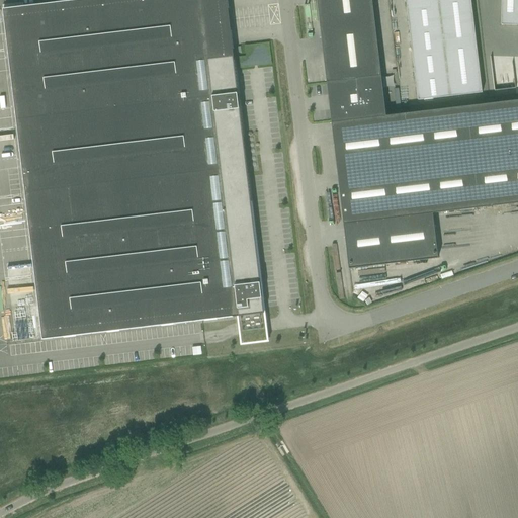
[(227,0),(80,0),(3,9),(42,340),(264,314),(227,0)]
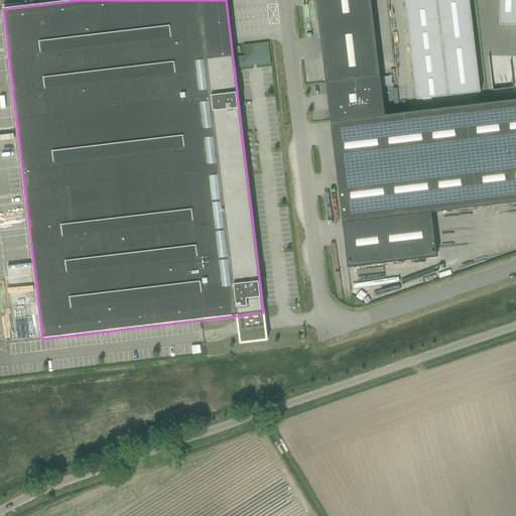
[(515,100),(385,116),(370,0),(315,0),(343,224),(431,213),(515,203),(515,100)]
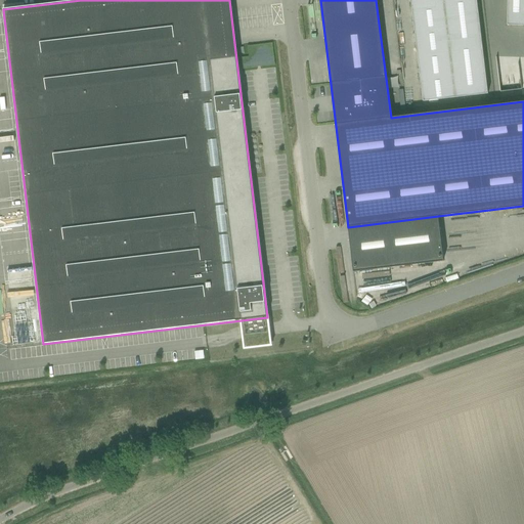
[(410,0),(423,101),(488,94),(476,0),(410,0)]
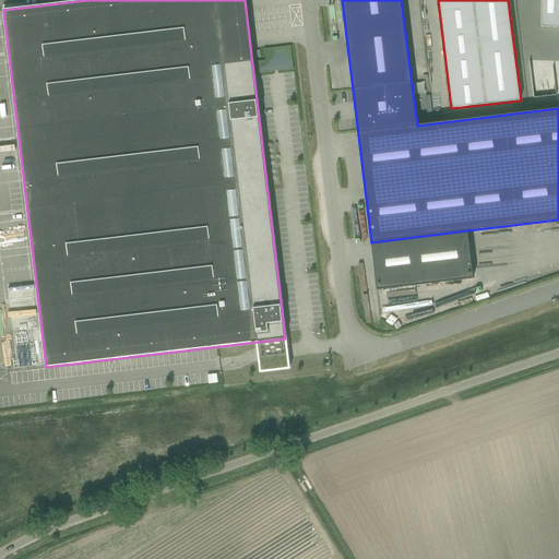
[(558,0),(540,0),(540,27),(558,27),(558,0)]
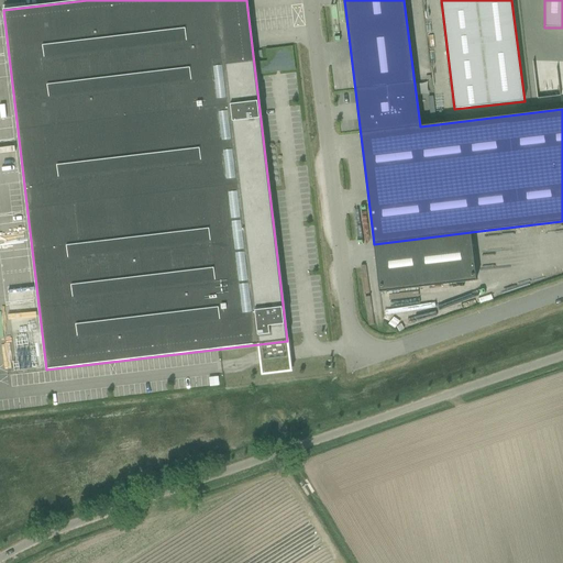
[(295,69),(293,47),(266,51),(267,62),(258,63),(261,74),(295,69)]
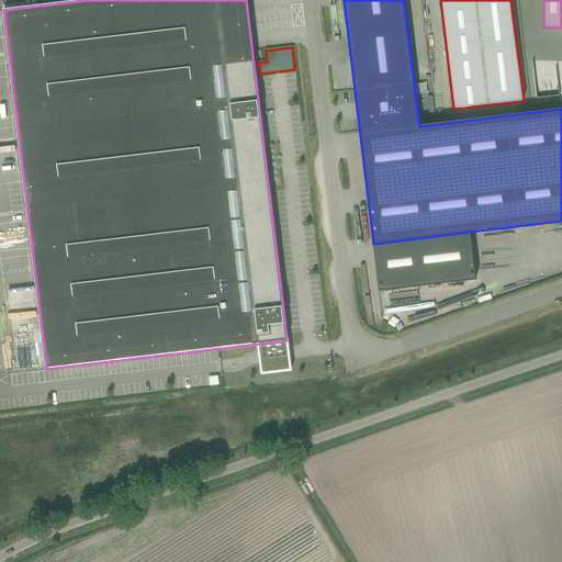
[(373,244),(379,292),(475,281),(470,232),(373,244)]
